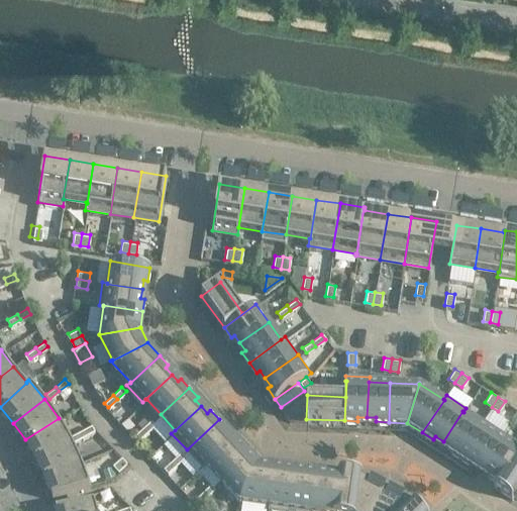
[(480,423),(463,412),(462,411),(443,441),(450,446),(448,449),(459,456),(481,423),(480,423)]
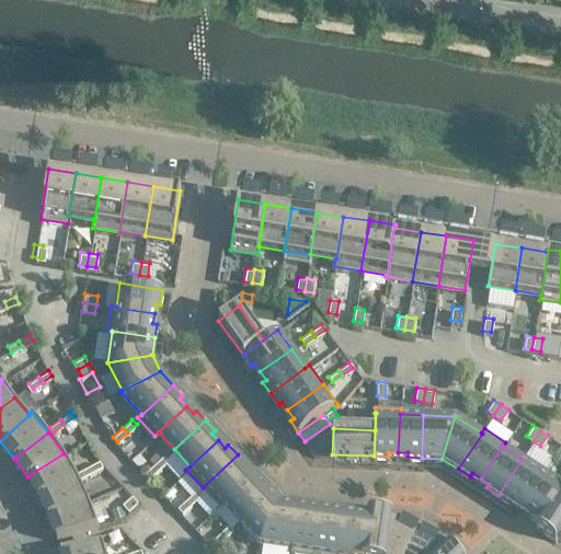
[(77,475),(64,453),(27,476),(38,496),(77,475)]
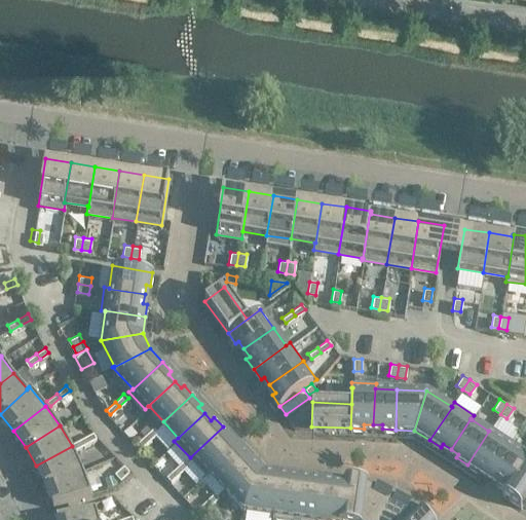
[(158,431),(154,426),(145,435),(149,439),(158,431)]
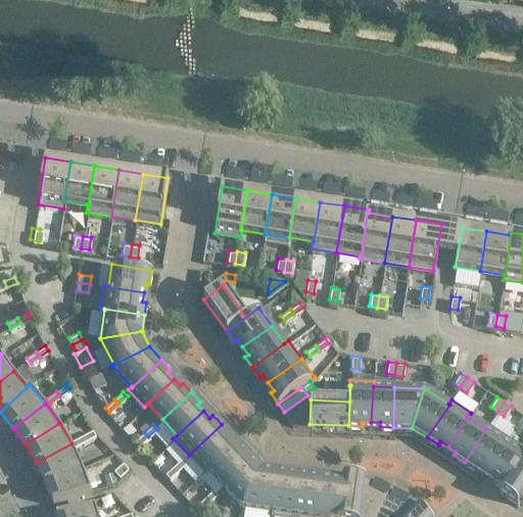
[(230,433),(222,424),(189,455),(204,472),(207,468),(234,443),(227,436),(230,433)]
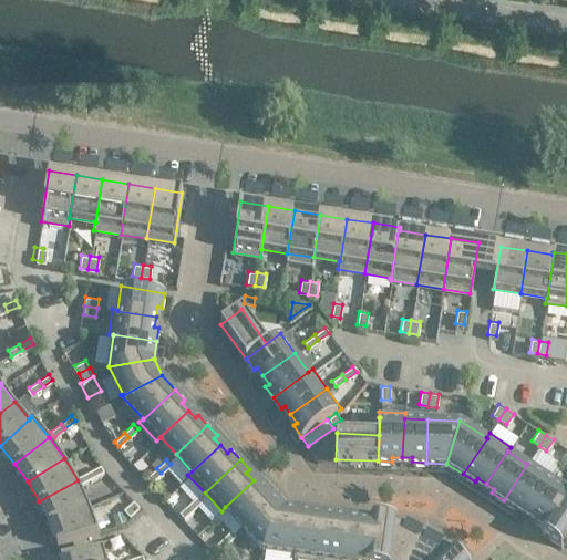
[(550,473),(529,459),(526,464),(527,464),(504,500),(515,508),(517,504),(526,509),(547,477),(548,477),(550,473)]
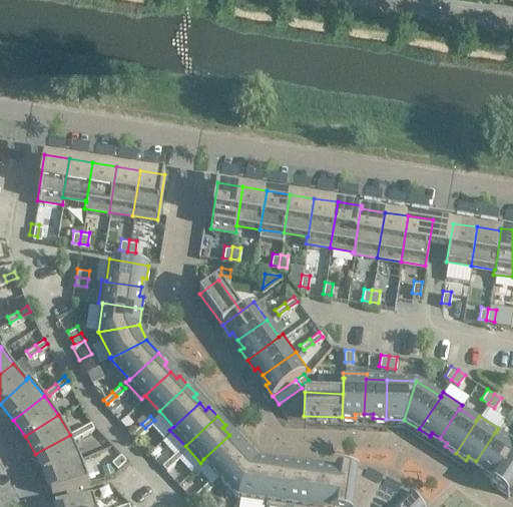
[(94,426),(91,421),(81,426),(84,431),(94,426)]
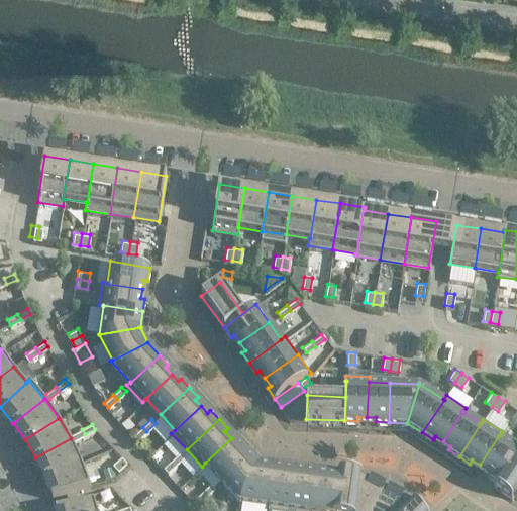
[(146,431),(142,427),(134,435),(138,439),(146,431)]
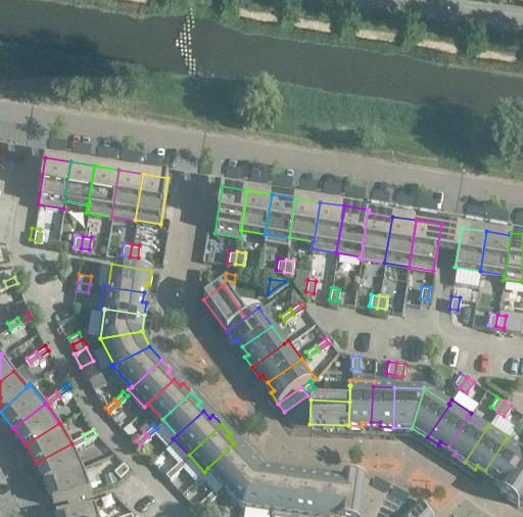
[(86,439),(83,434),(73,439),(75,445),(86,439)]
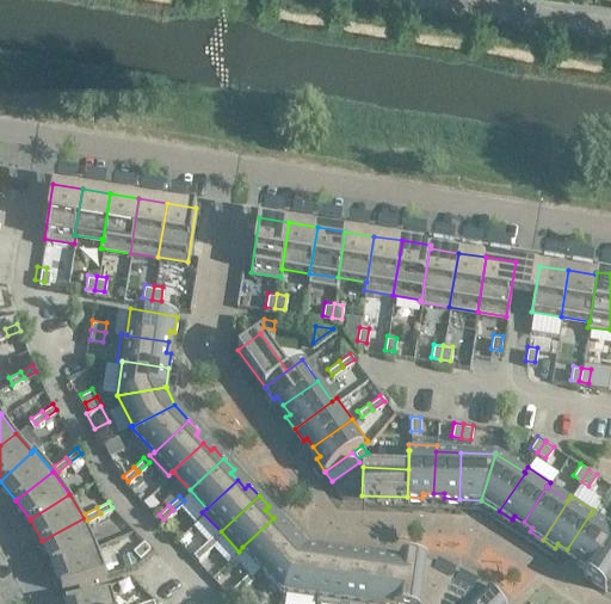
[(610,528),(591,515),(590,515),(567,549),(576,555),(573,560),(585,567),(582,572),(582,573),(610,528)]
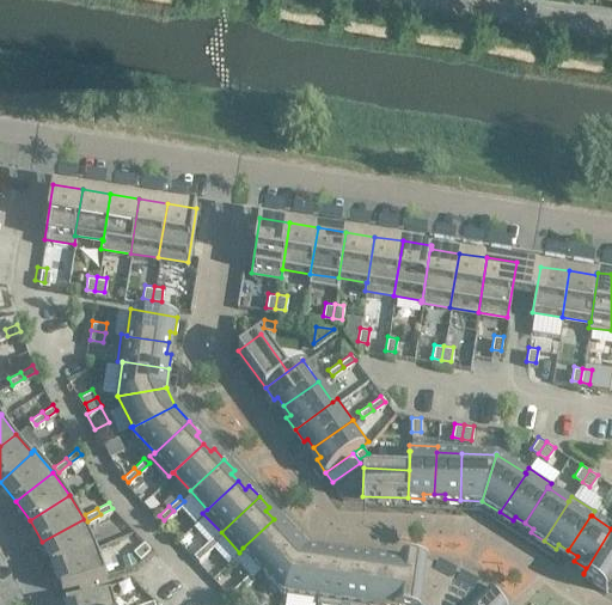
[(96,545),(84,519),(42,542),(53,563),(96,545)]
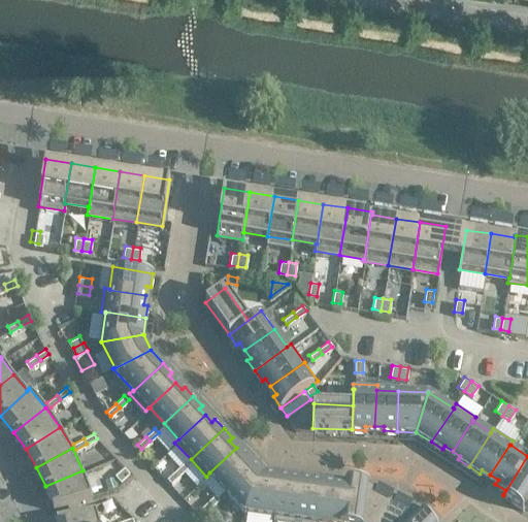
[(242,455),(236,448),(209,472),(225,489),(254,461),(245,452),(242,455)]
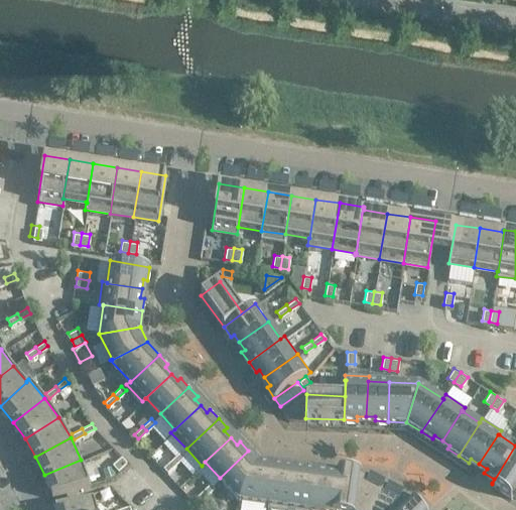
[(515,484),(515,445),(492,484),(509,495),(515,484)]
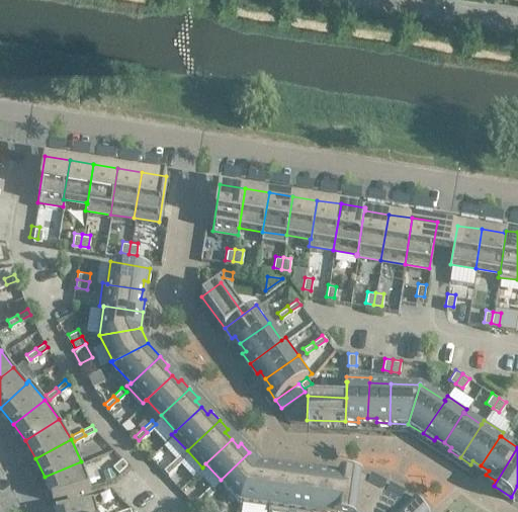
[(185,456),(181,451),(172,459),(177,464),(185,456)]
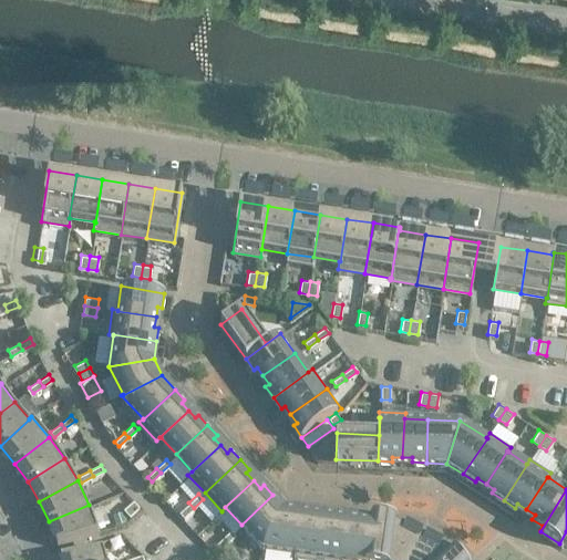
[(285,507),(272,495),(241,525),(263,548),(285,507)]
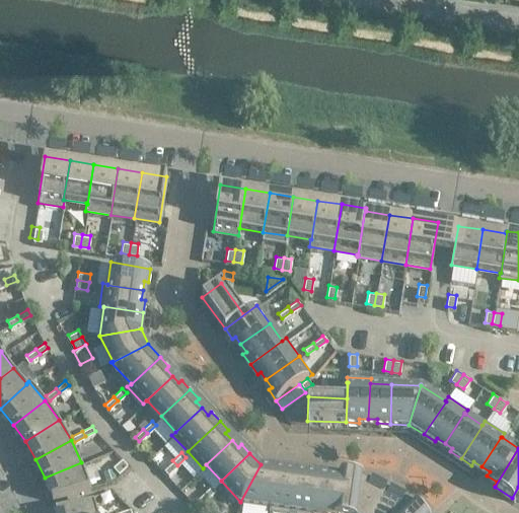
[(128,464),(122,458),(113,466),(119,472),(128,464)]
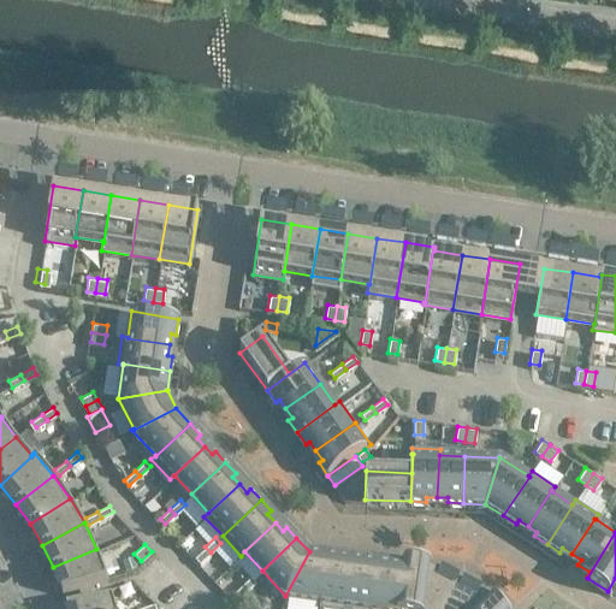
[(211,553),(205,547),(195,556),(200,562),(211,553)]
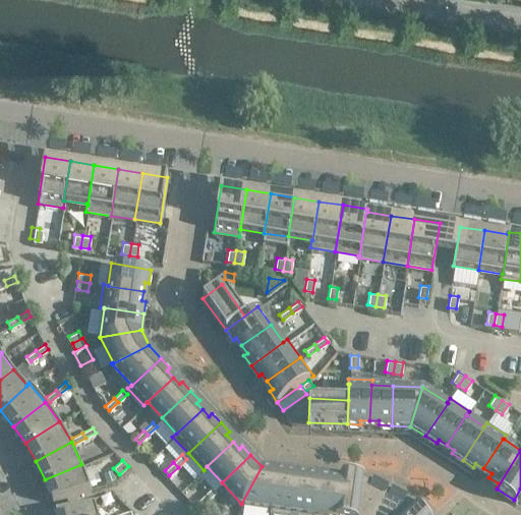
[(91,488),(81,464),(45,479),(52,500),(91,488)]
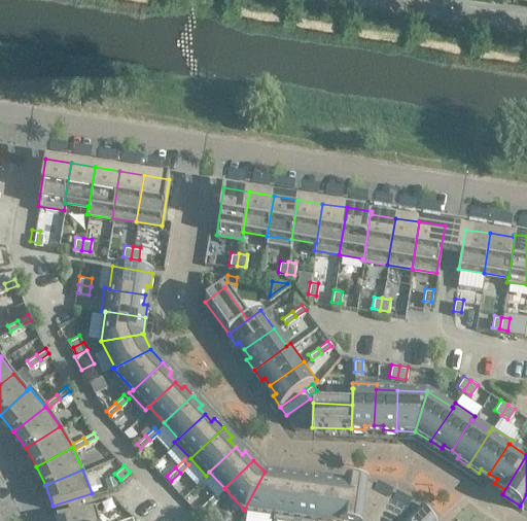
[(280,474),(265,472),(244,510),(273,514),(274,514),(280,474)]
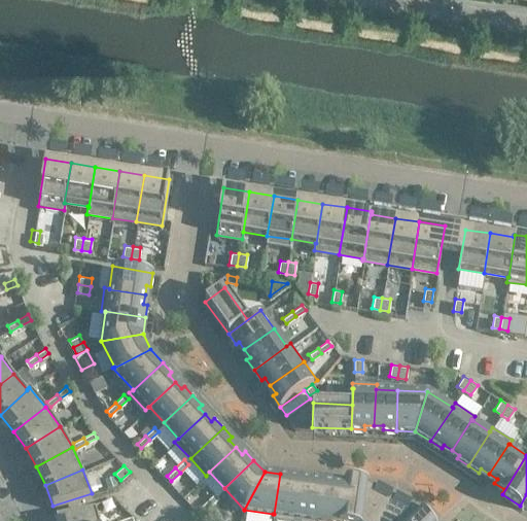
[(292,476),(280,474),(274,514),(273,514),(273,519),(288,520),(295,520),(302,481),(291,480),(292,476)]
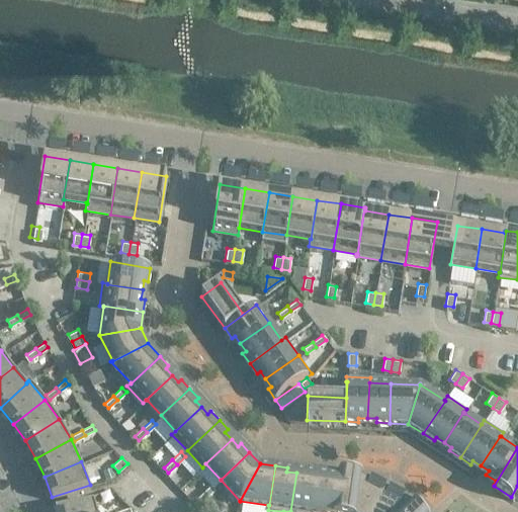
[(318,472),(306,471),(306,475),(296,473),(290,511),(313,511),(314,511),(313,511),(318,472)]
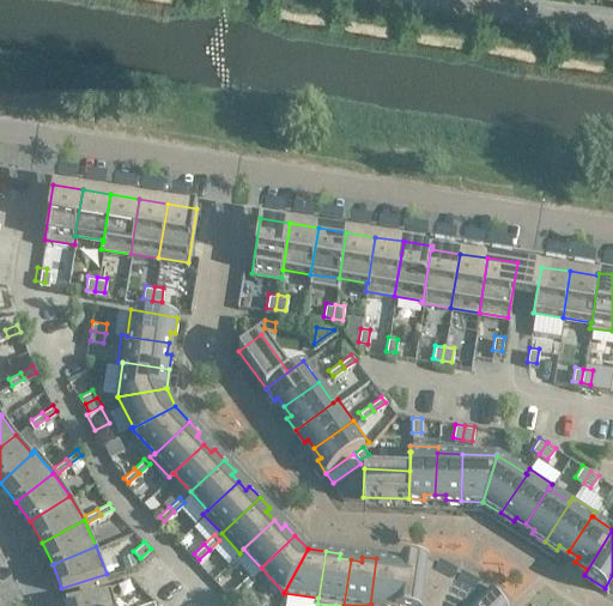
[(429,561),(402,557),(400,567),(401,567),(395,605),(420,605),(426,563),(428,563),(429,561)]
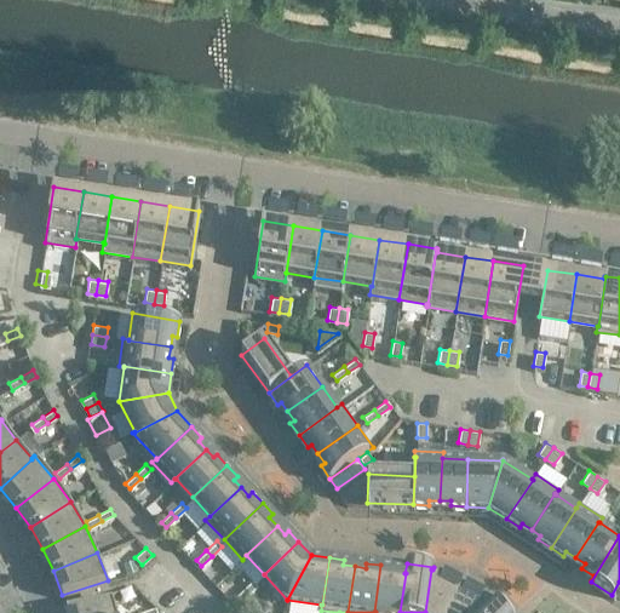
[(396,567),(380,565),(374,612),(375,612),(382,612),(400,612),(406,573),(405,573),(395,572),(396,567)]
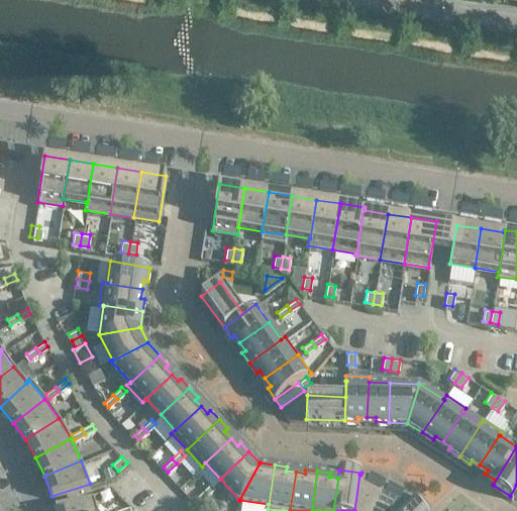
[(360,475),(359,475),(354,510),(374,510),(386,488),(360,475)]
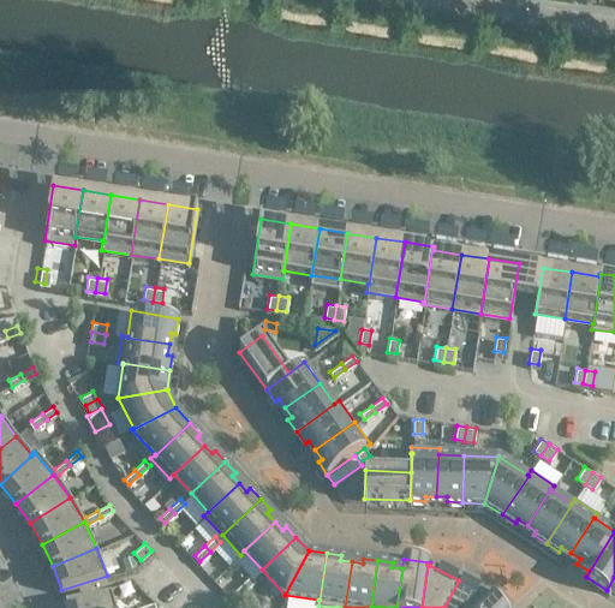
[(256,580),(250,574),(240,584),(245,589),(256,580)]
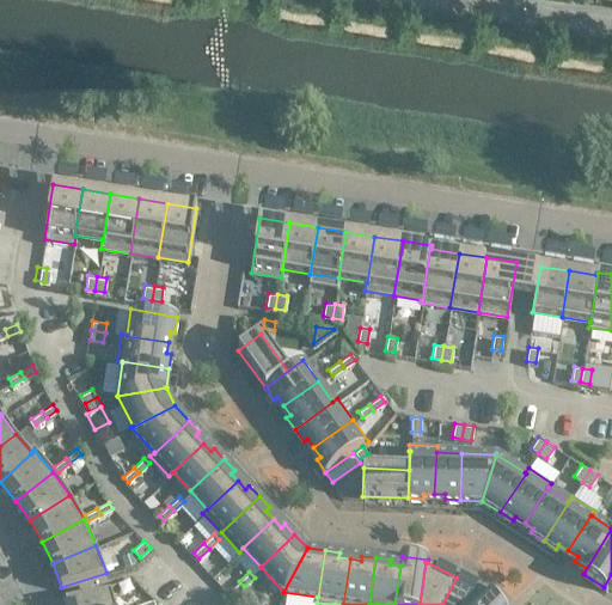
[(487,594),(457,578),(442,604),(476,604),(488,594),(487,594)]
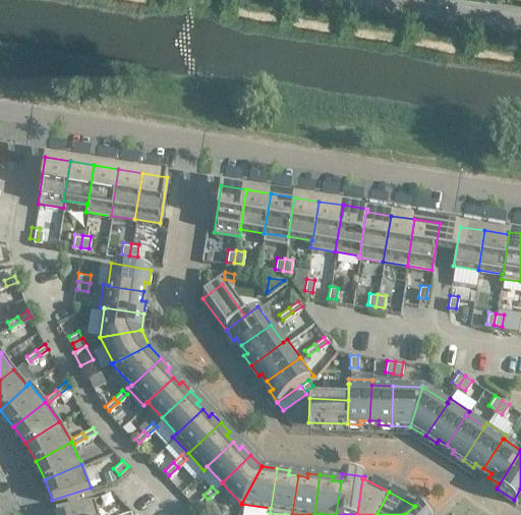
[(208,499),(204,495),(194,503),(198,507),(208,499)]
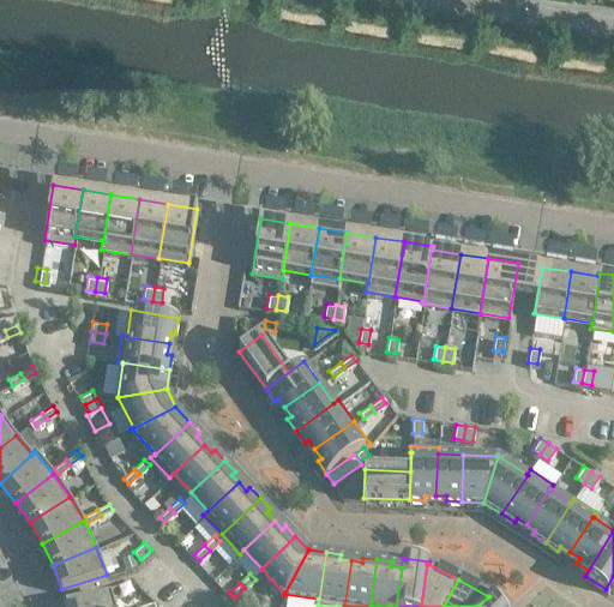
[(115,606),(112,593),(65,601),(66,606),(115,606)]
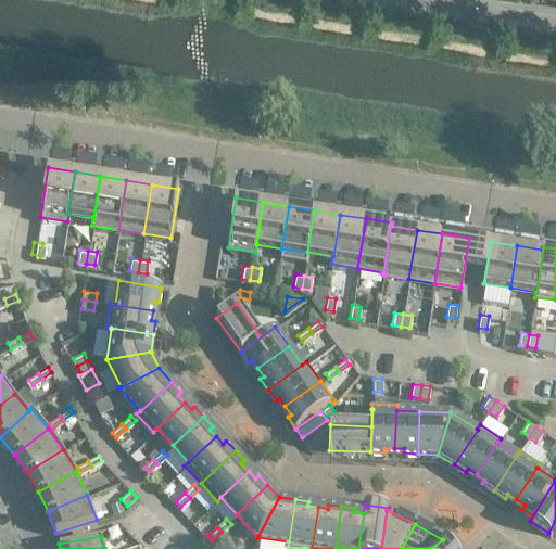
[(455,548),(444,537),(442,539),(443,539),(432,548),(455,548)]
